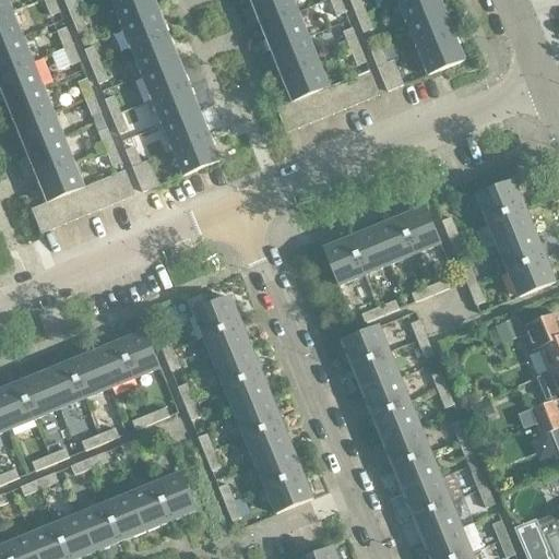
[(7,0),(0,0),(0,19),(13,14),(7,0)]
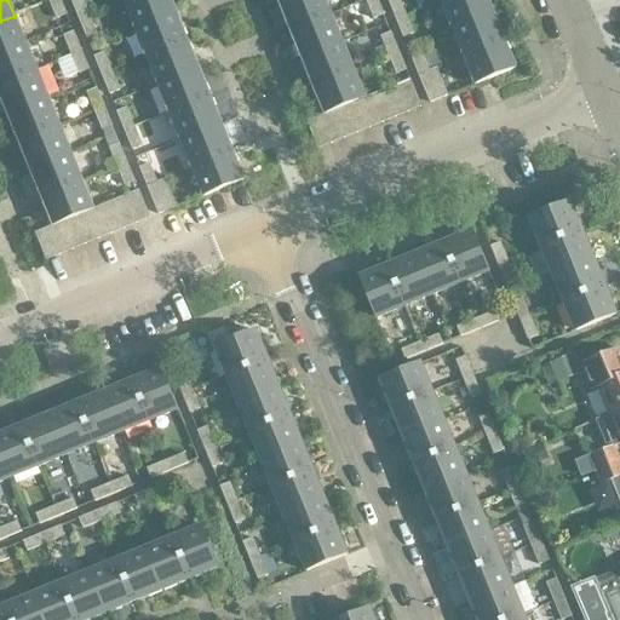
[(57,19),(68,16),(61,0),(52,0),(50,1),(57,19)]
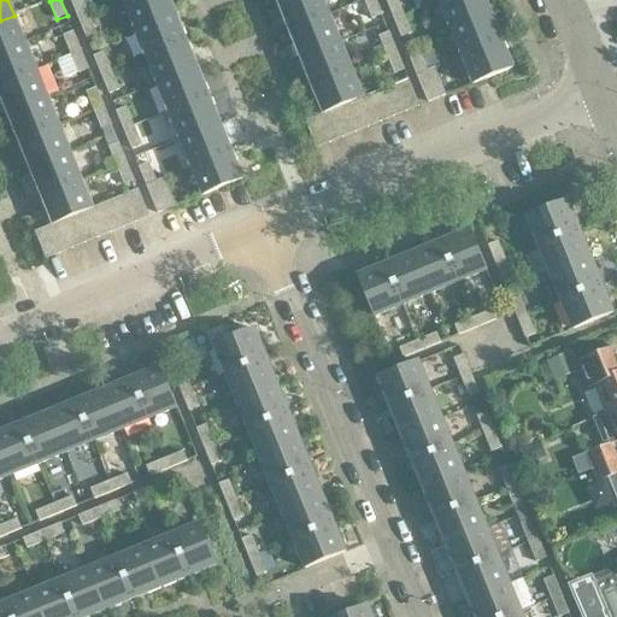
[(80,21),(89,17),(82,0),(72,0),(71,1),(80,21)]
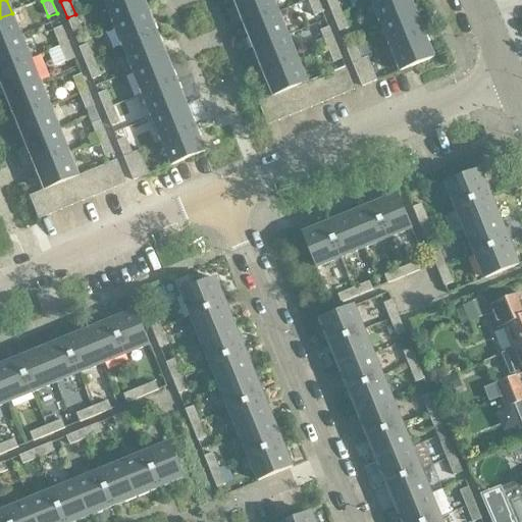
[(141,0),(109,0),(103,3),(113,27),(147,12),(141,0)]
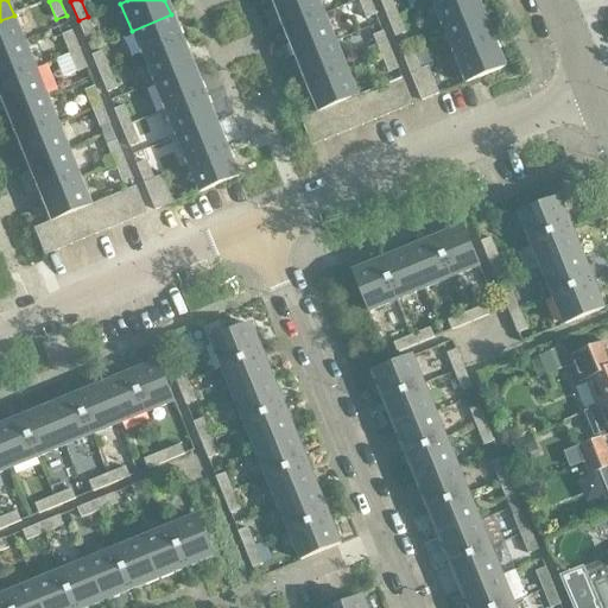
[(317,0),(283,0),(273,5),(284,32),(324,16),(317,0)]
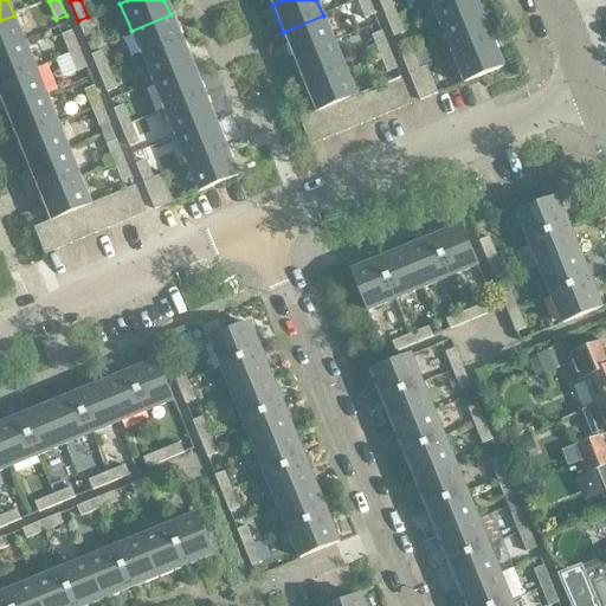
[(366,20),(375,15),(376,15),(369,0),(359,0),(358,1),(366,20)]
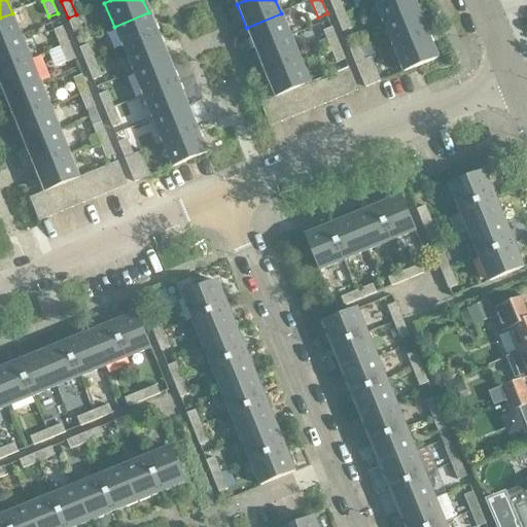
[(329,0),(337,18),(346,14),(340,0),(329,0)]
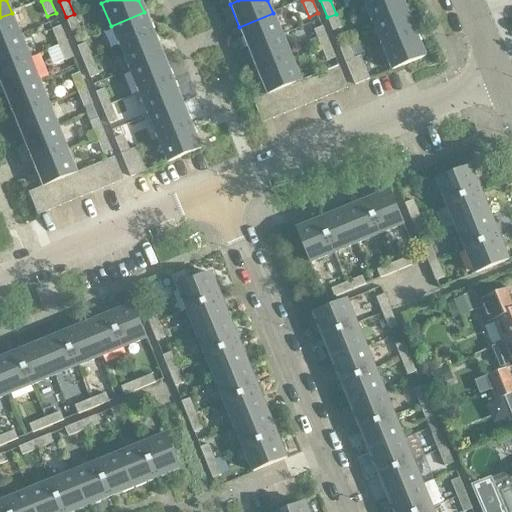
[(401,0),(369,0),(363,2),(373,25),(406,11),(401,0)]
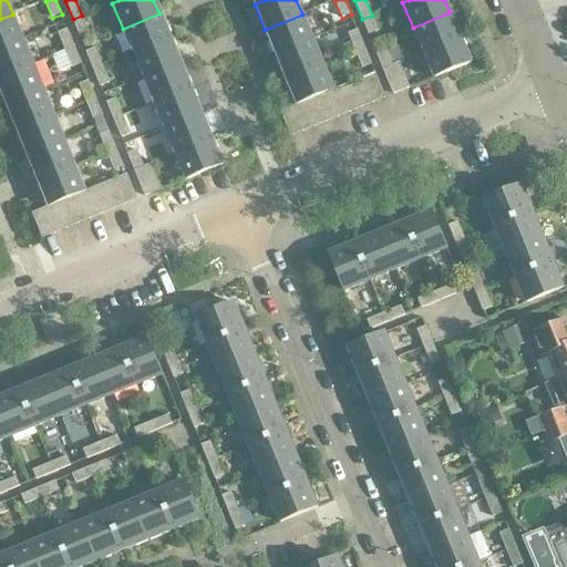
[(450,12),(413,28),(423,53),(461,38),(450,12)]
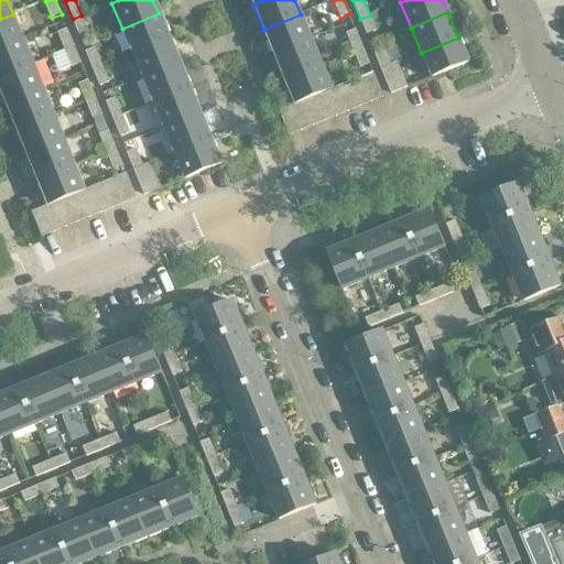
[(159,13),(122,29),(132,53),(169,39),(159,13)]
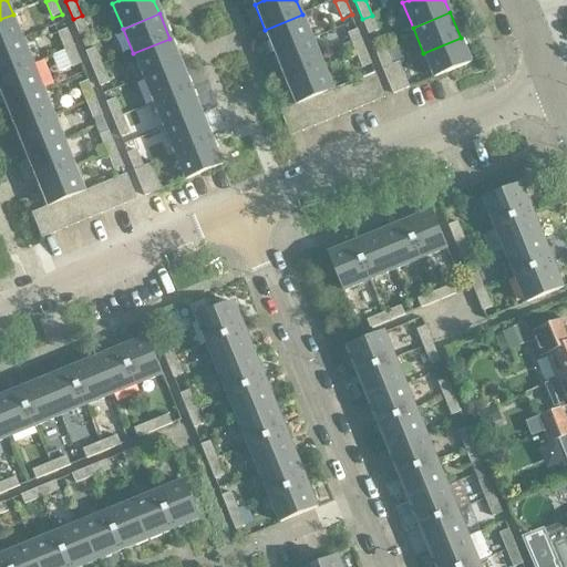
[(13,14),(0,19),(0,49),(23,40),(13,14)]
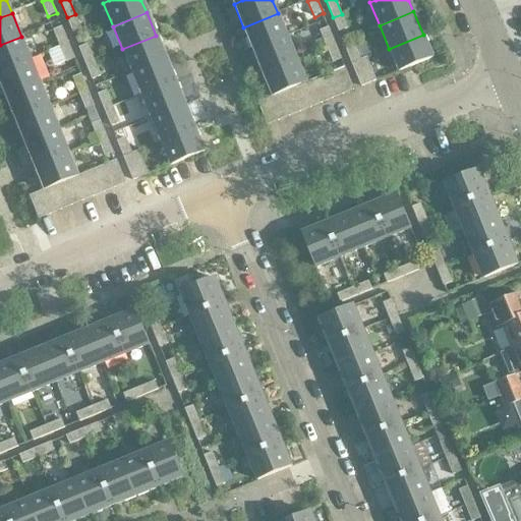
[(278,13),(243,27),(253,51),(287,37),(278,13)]
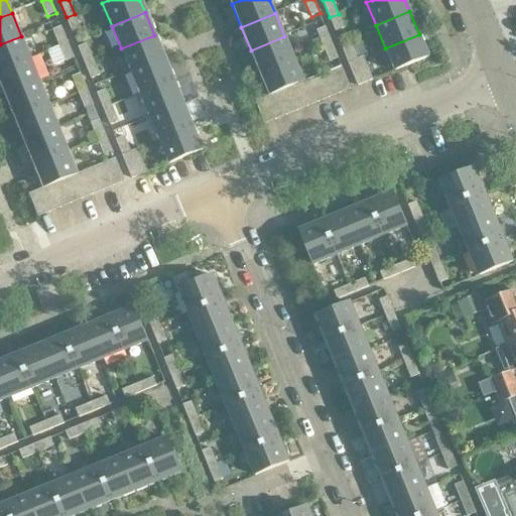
[(67,17),(73,32),(81,29),(75,14),(67,17)]
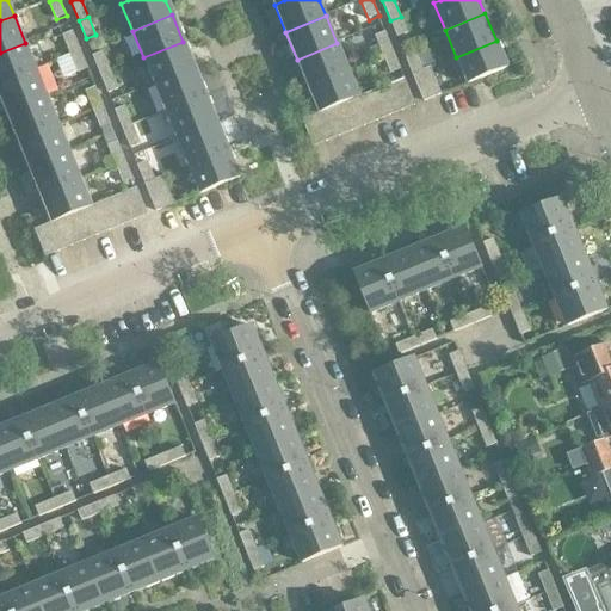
[(390,20),(397,38),(408,34),(401,17),(390,20)]
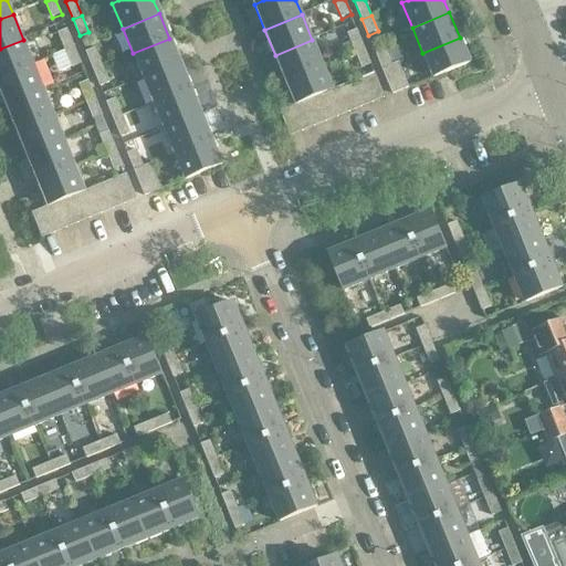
[(65,52),(75,49),(67,29),(58,33),(65,52)]
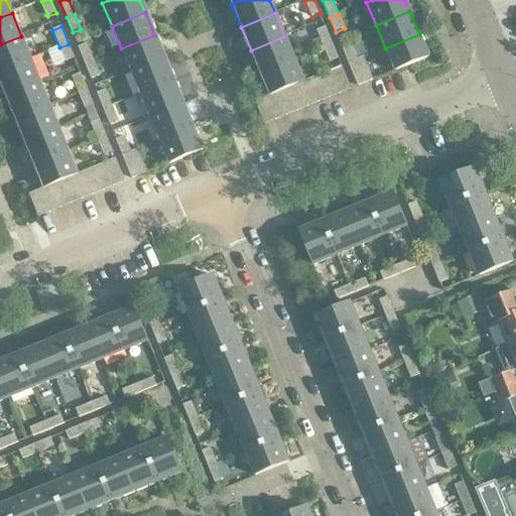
[(333,43),(326,27),(316,31),(324,47),(333,43)]
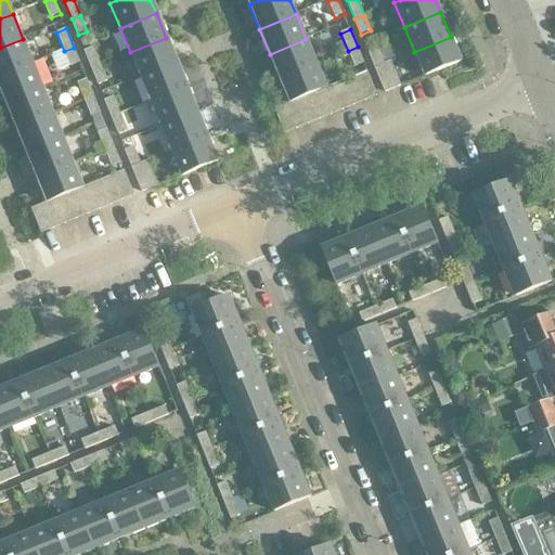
[(451,37),(414,52),(425,78),(461,63),(451,37)]
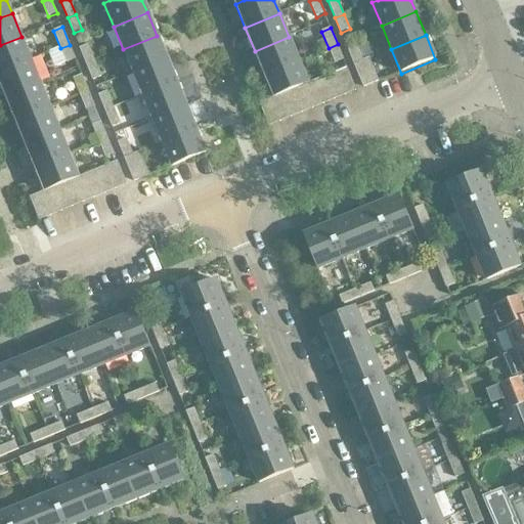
[(157,36),(123,49),(133,73),(167,59),(157,36)]
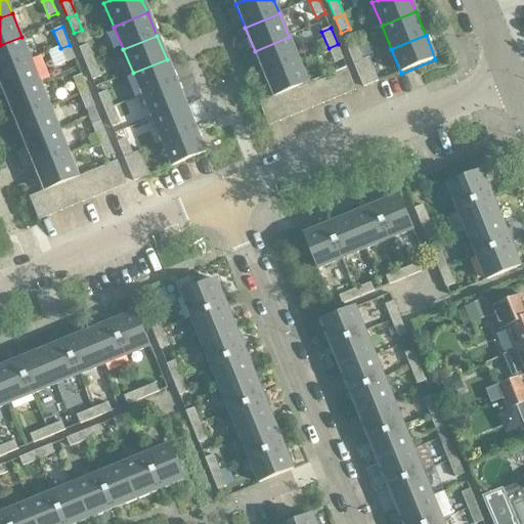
[(22,37),(0,45),(0,73),(32,60),(22,37)]
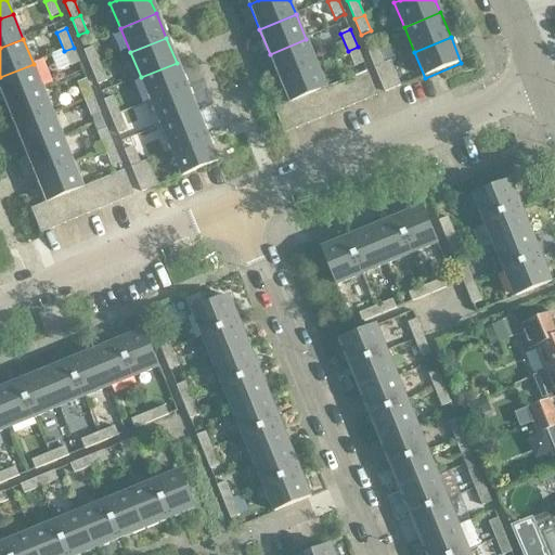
[(306,39),(270,54),(280,79),(317,64),(306,39)]
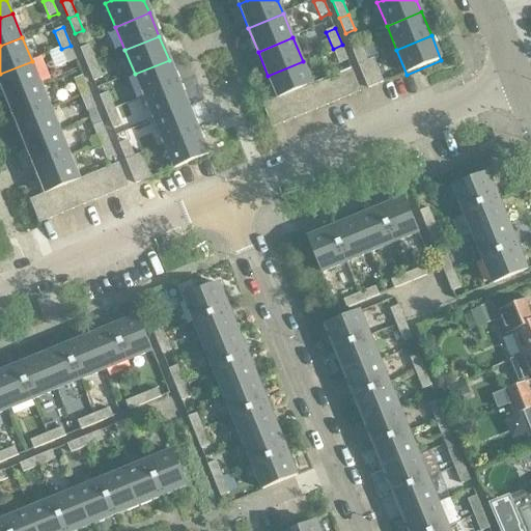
[(342,45),(333,49),(339,64),(348,61),(342,45)]
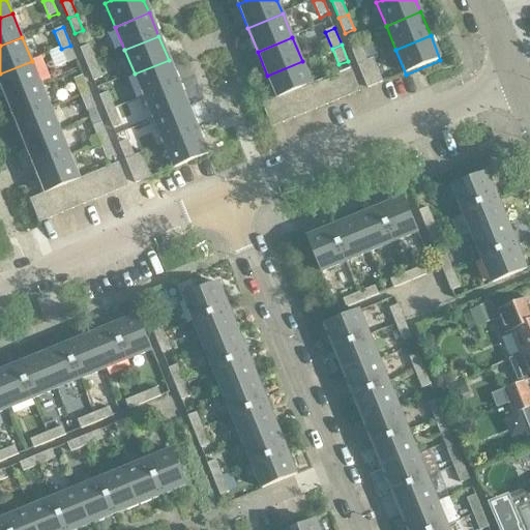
[(67,64),(77,60),(70,46),(61,49),(67,64)]
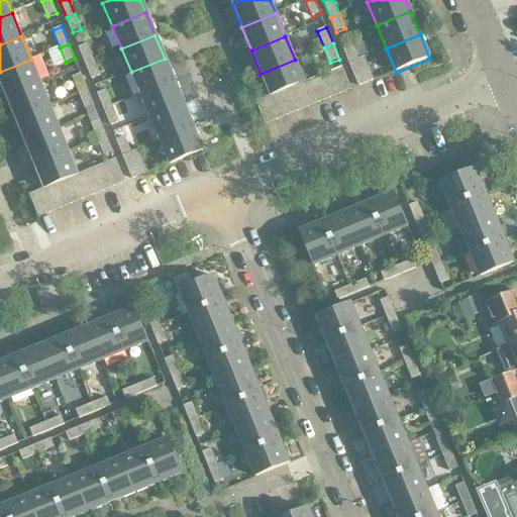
[(85,64),(94,61),(88,44),(79,47),(85,64)]
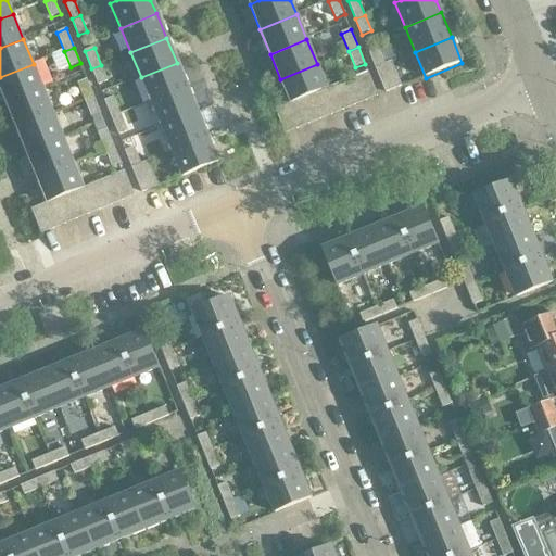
[(378,48),(368,51),(376,68),(384,65),(378,48)]
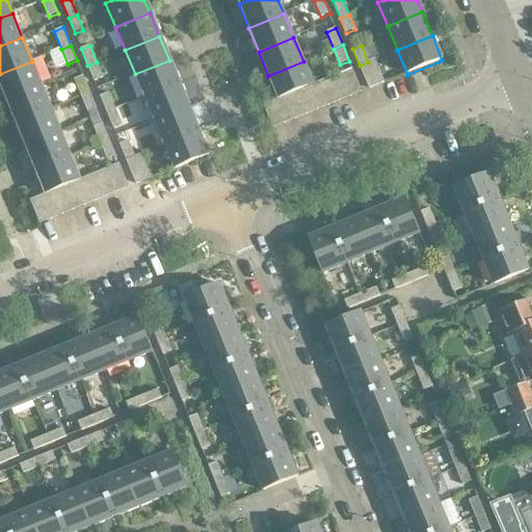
[(169,60),(135,74),(144,98),(179,83),(169,60)]
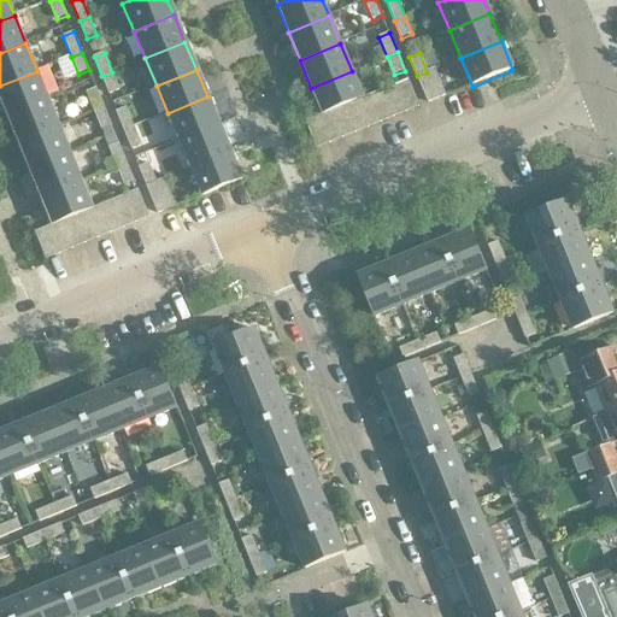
[(435,70),(428,72),(427,72),(417,76),(428,105),(446,98),(435,70)]
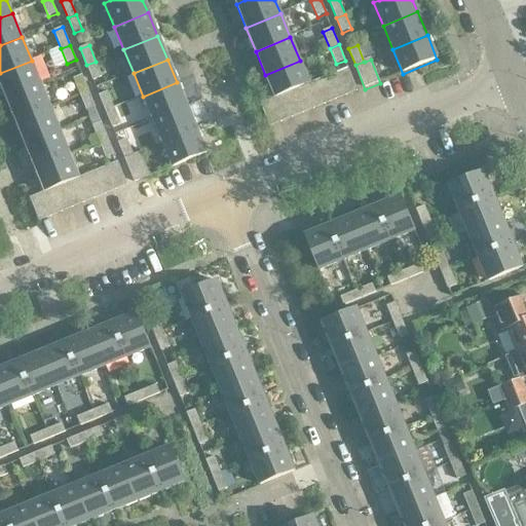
[(32,61),(0,73),(0,81),(6,98),(41,84),(32,61)]
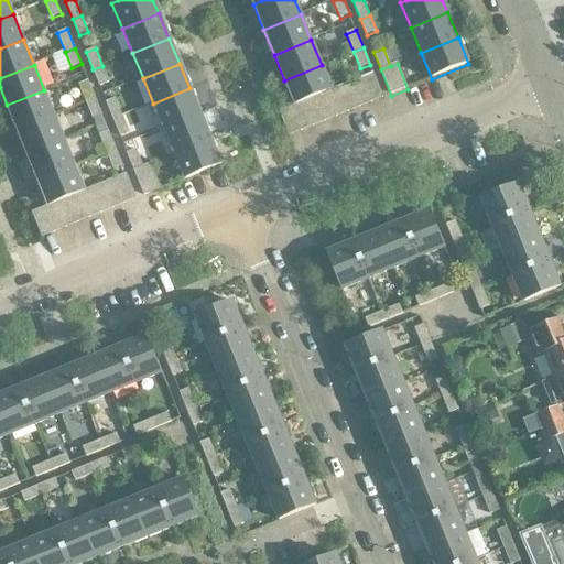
[(322,65),(284,80),(295,106),(303,102),(315,98),(326,93),(332,90),(322,65)]
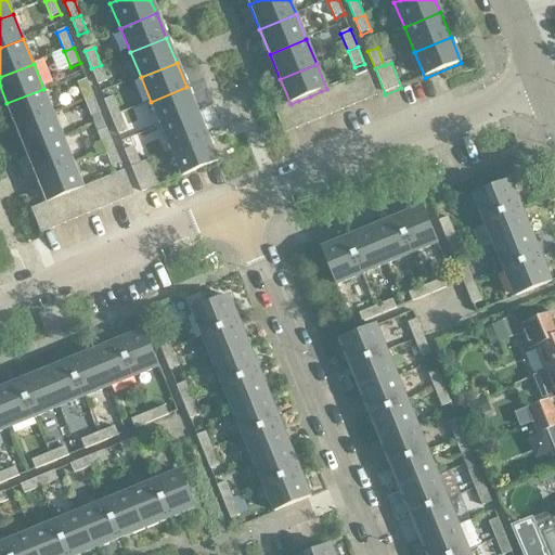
[(91,68),(99,86),(107,81),(101,65),(91,68)]
